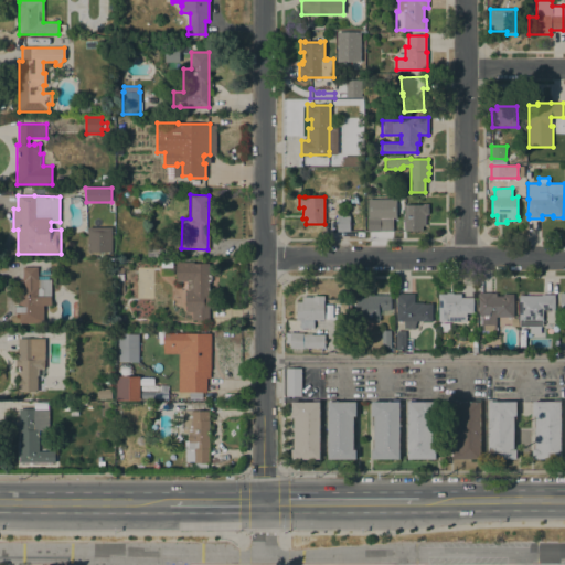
[(404,204),(424,204),(427,204),(427,214),(425,214),(425,225),(422,225),(422,231),(404,231),(404,204)]
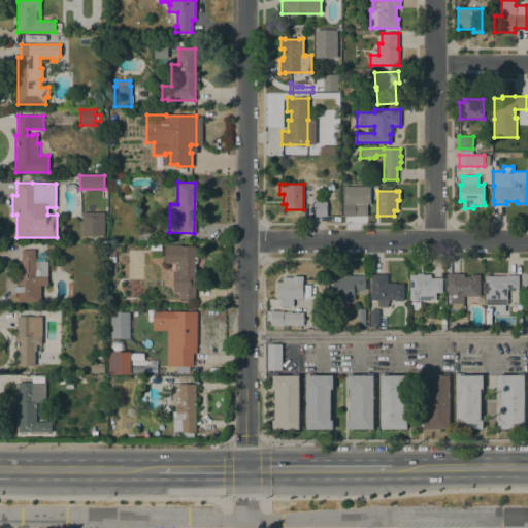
[(327,217),(315,216),(315,202),(317,202),(317,199),(320,199),(320,202),(327,202),(327,217)]
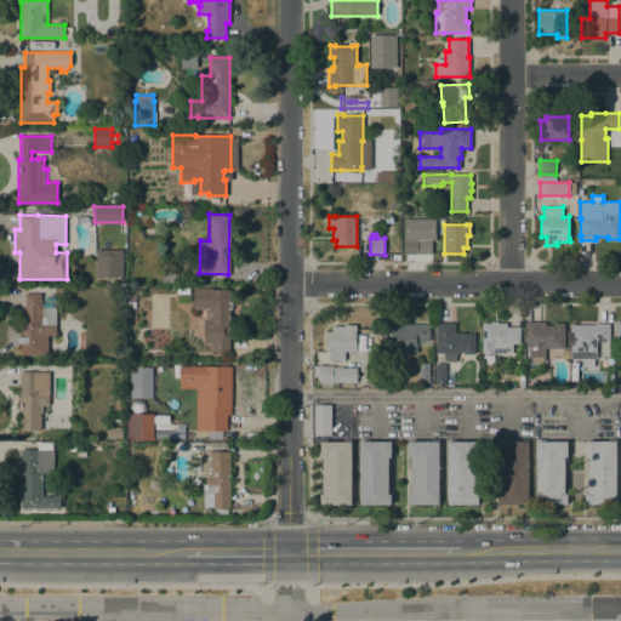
[(419,238),(419,255),(404,255),(404,238),(419,238)]
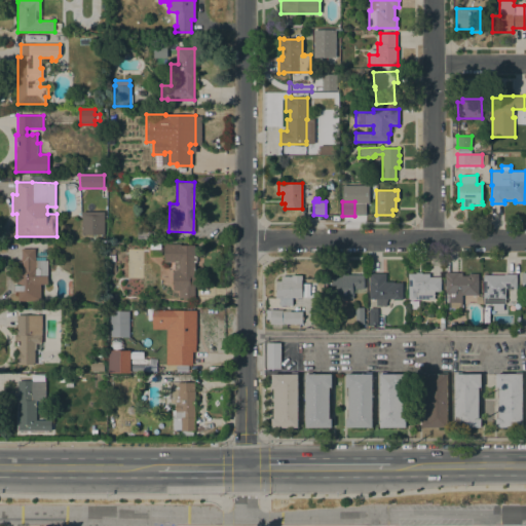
[(104,212),(104,234),(82,234),(82,212),(104,212)]
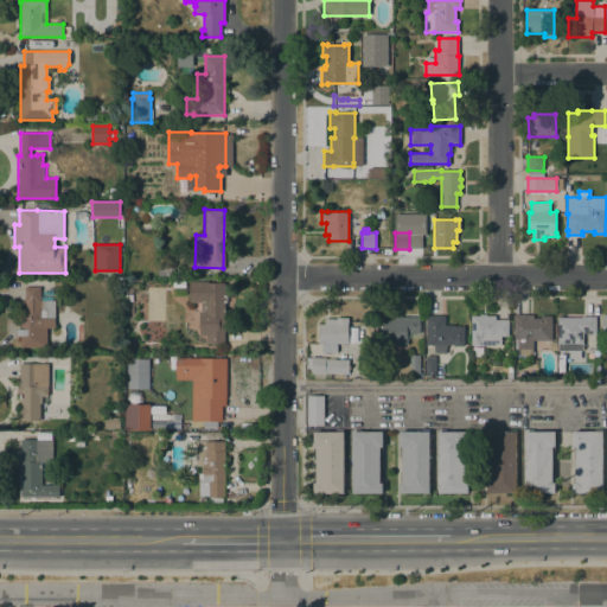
[(170,267),(170,276),(159,276),(158,267),(170,267)]
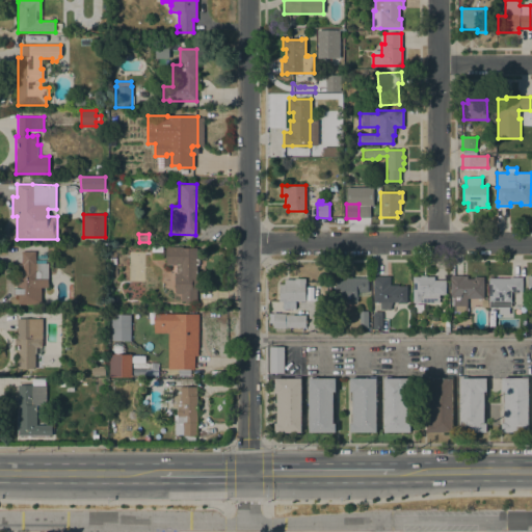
[(182,300),(182,294),(176,294),(176,273),(177,273),(177,265),(166,265),(166,246),(183,246),(183,247),(197,247),(197,300),(182,300)]
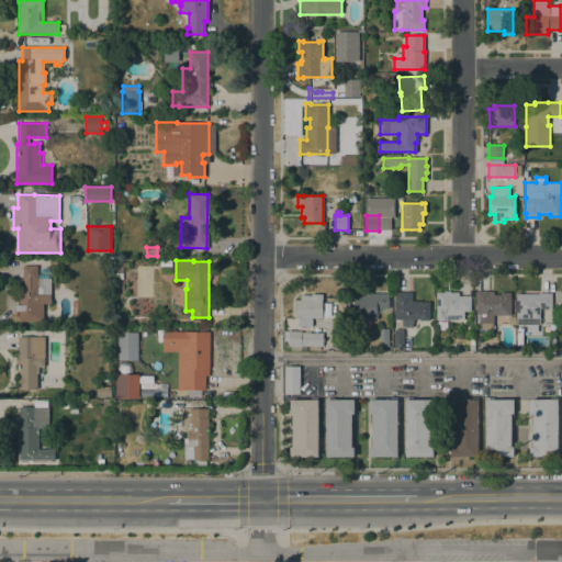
[(52,278),(51,304),(44,304),(43,322),(20,322),(20,312),(15,312),(15,304),(20,304),(20,285),(19,285),(19,279),(23,279),(23,266),(37,266),(37,267),(49,267),(49,278),(52,278)]
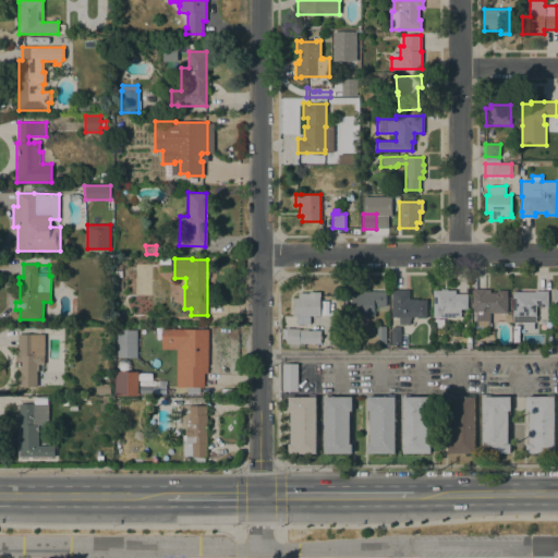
[(440,318),(440,317),(434,317),(433,290),(441,290),(441,289),(448,289),(448,290),(456,290),(456,294),(468,294),(468,308),(461,308),(461,317),(440,318)]
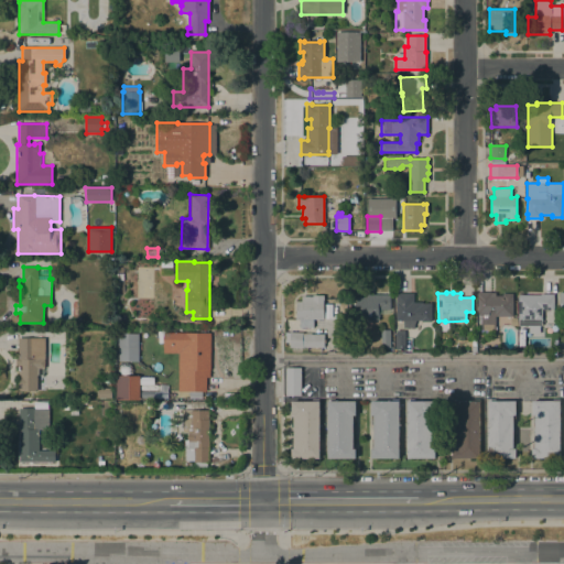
[(491,292),(491,293),(496,292),(496,295),(502,295),(502,293),(510,293),(512,295),(513,316),(496,316),(496,333),(481,333),(481,323),(478,323),(478,315),(481,315),(481,313),(478,313),(477,292),(491,292)]
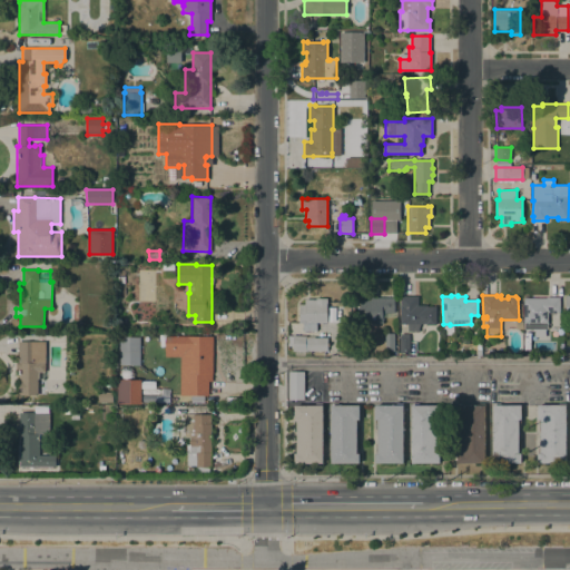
[(401,296),(418,296),(419,305),(426,305),(426,306),(435,306),(435,325),(425,325),(425,324),(421,324),(419,328),(419,331),(408,332),(408,324),(401,324),(401,296)]
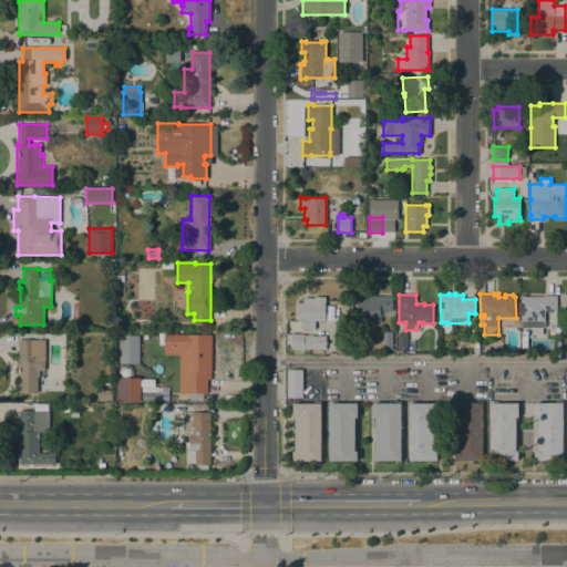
[(358,321),(358,298),(367,299),(367,296),(392,296),(392,316),(380,316),(380,322),(373,321),(358,321)]
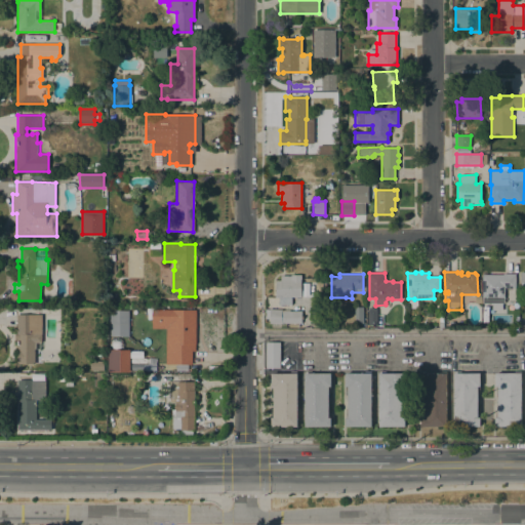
[(502,275),(502,274),(515,274),(515,287),(503,287),(503,303),(503,306),(493,306),(493,303),(492,303),(492,306),(488,306),(488,303),(487,303),(487,306),(483,306),(483,303),(482,303),(482,275),(502,275)]
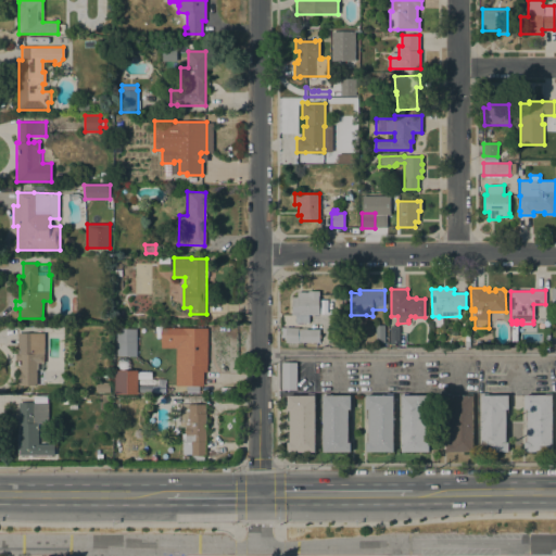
[(292,315),(292,297),(298,297),(298,292),(308,292),(308,291),(319,291),(319,295),(318,295),(318,315),(308,315),(308,323),(295,323),(295,315),(292,315)]
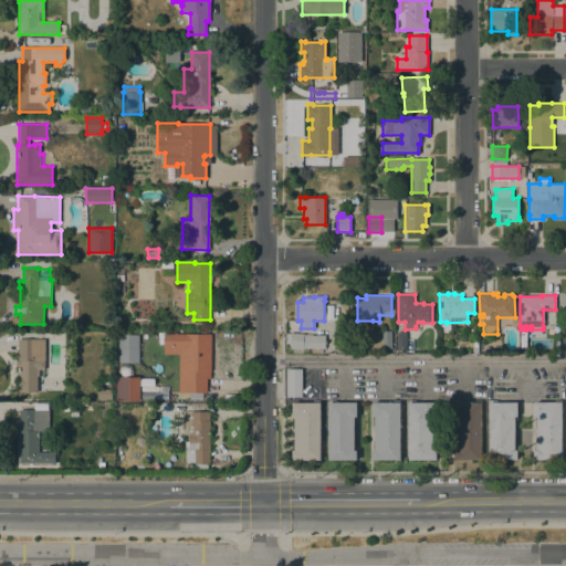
[(383,331),(391,331),(391,348),(383,348),(383,331)]
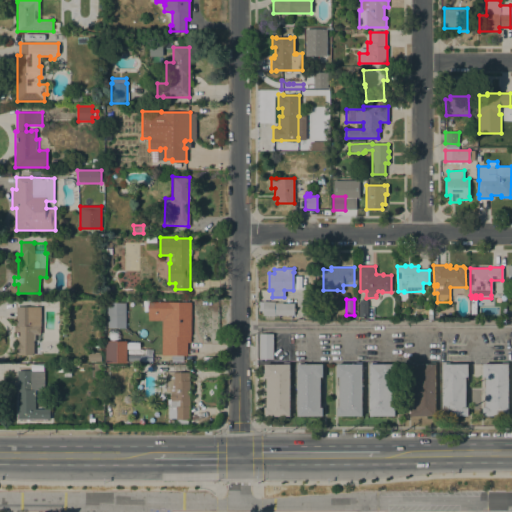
[(359,302),(360,302),(360,300),(367,300),(367,302),(368,302),(368,317),(359,317),(359,302)]
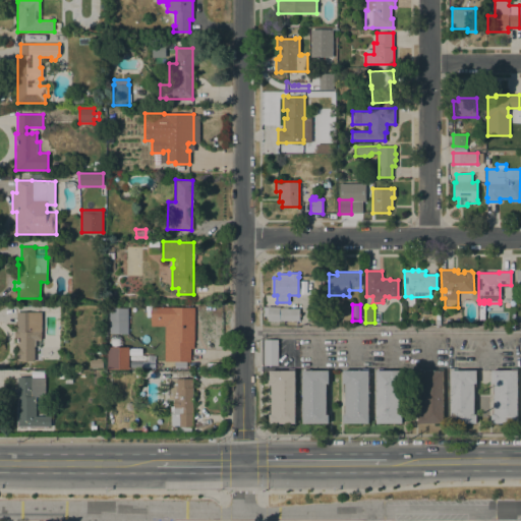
[(279,321),(268,321),(268,316),(263,316),(264,306),(268,307),(268,306),(280,306),(280,307),(288,307),(288,308),(299,308),(299,321),(279,321)]
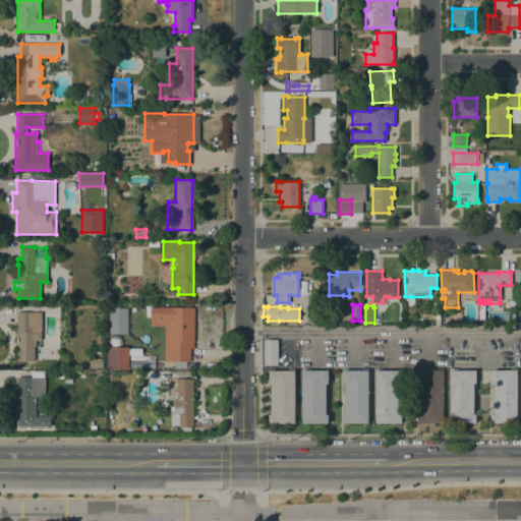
[(127,334),(127,308),(109,307),(108,334),(127,334)]
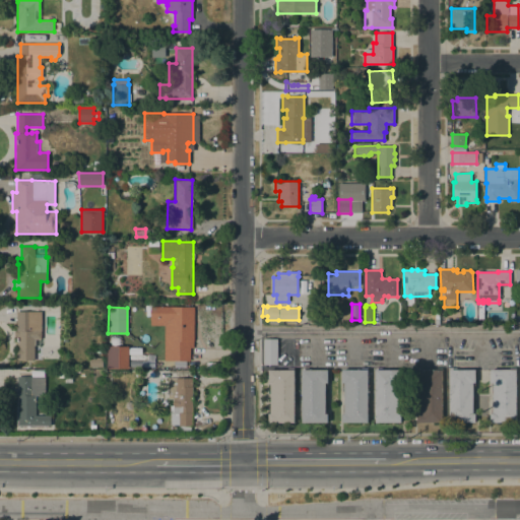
[(165,325),(150,325),(150,307),(194,307),(194,341),(194,348),(190,348),(190,361),(165,361),(165,325)]
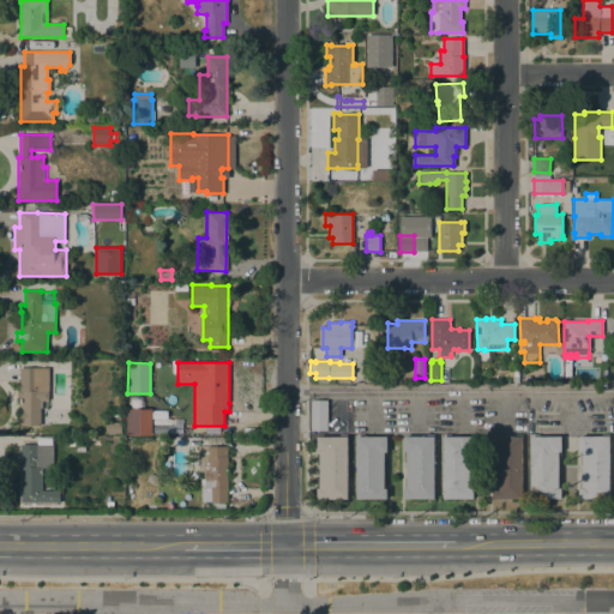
[(19,426),(19,397),(18,397),(18,390),(20,390),(19,368),(48,368),(49,408),(41,408),(41,426),(19,426)]
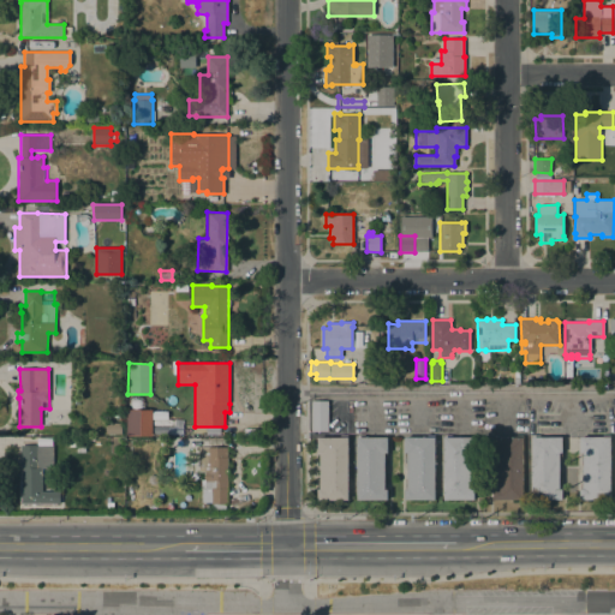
[(153,410),(153,436),(127,436),(127,410),(135,410),(132,408),(130,407),(130,405),(130,402),(130,400),(131,399),(132,398),(135,396),(137,396),(139,396),(142,398),(143,399),(143,401),(144,404),(143,406),(143,408),(142,410),(153,410)]
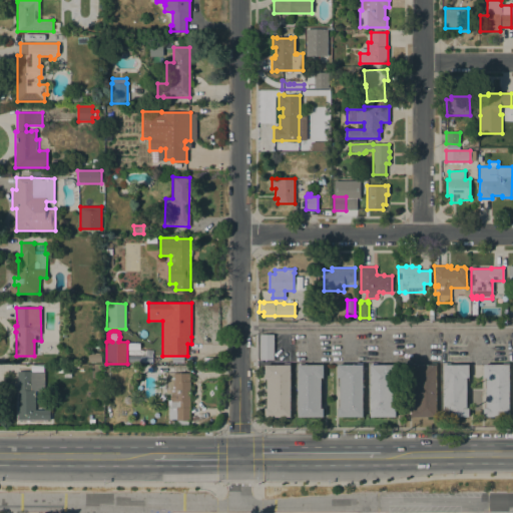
[(274,360),(260,360),(260,335),(274,335),(274,360)]
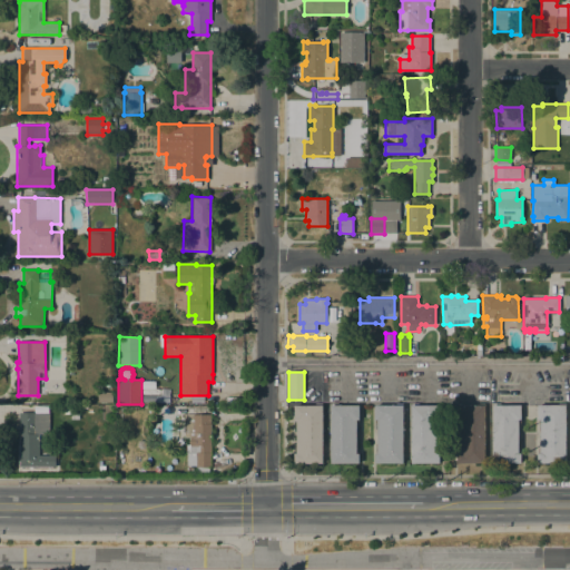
[(98,402),(98,392),(112,392),(112,402),(98,402)]
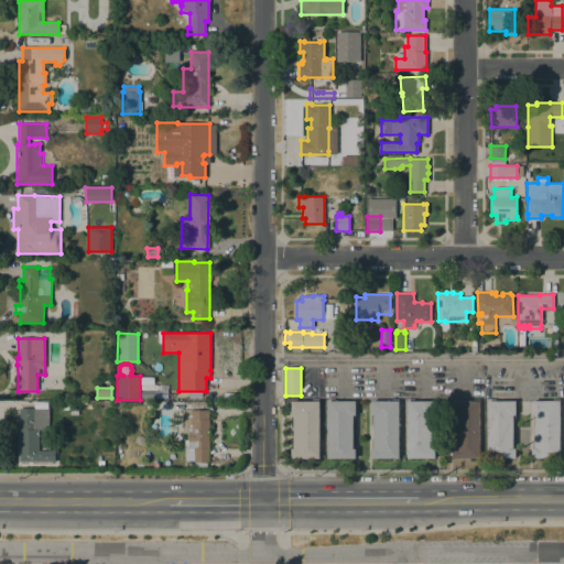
[(312,401),(313,399),(320,399),(320,458),(292,458),(292,448),(294,448),(294,415),(292,415),(292,401),(312,401)]
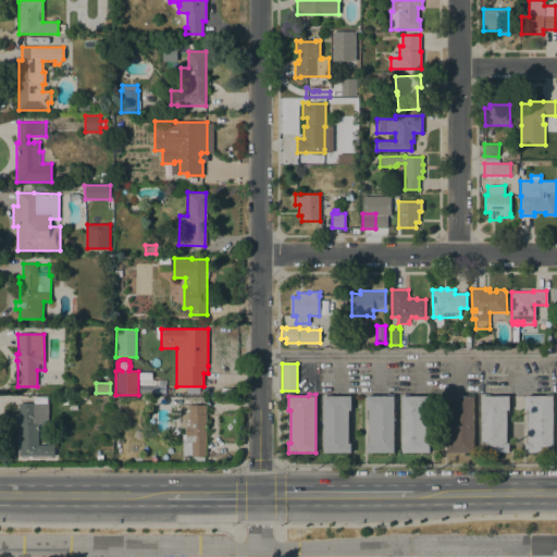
[(324,394),(331,394),(331,396),(351,396),(351,410),(349,410),(348,443),(351,443),(350,453),(323,453),(324,394)]
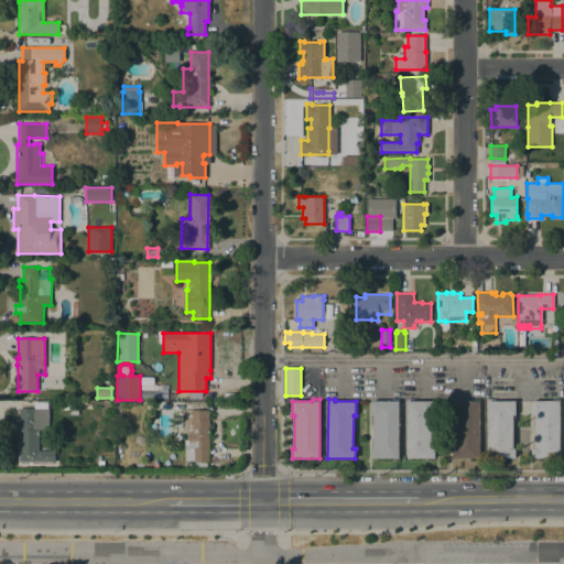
[(391,401),(391,399),(399,399),(399,402),(399,458),(371,458),(371,448),(373,448),(373,415),(371,415),(371,401),(391,401)]
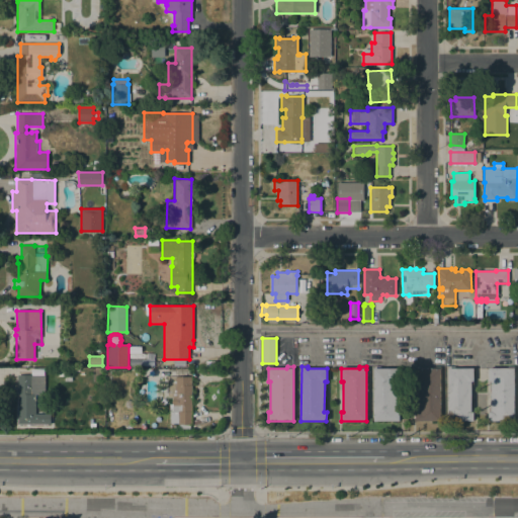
[(374,368),(374,366),(380,366),(380,368),(400,368),(400,381),(397,381),(397,412),(400,412),(400,421),(374,421),(374,368)]
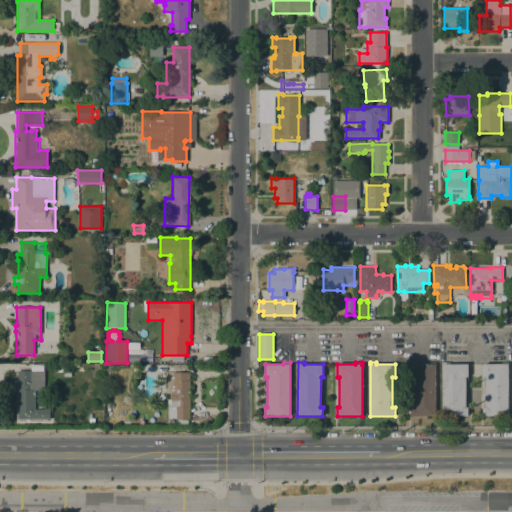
[(410,407),(413,407),(412,377),(410,377),(410,364),(429,364),(429,362),(435,362),(435,416),(410,416),(410,407)]
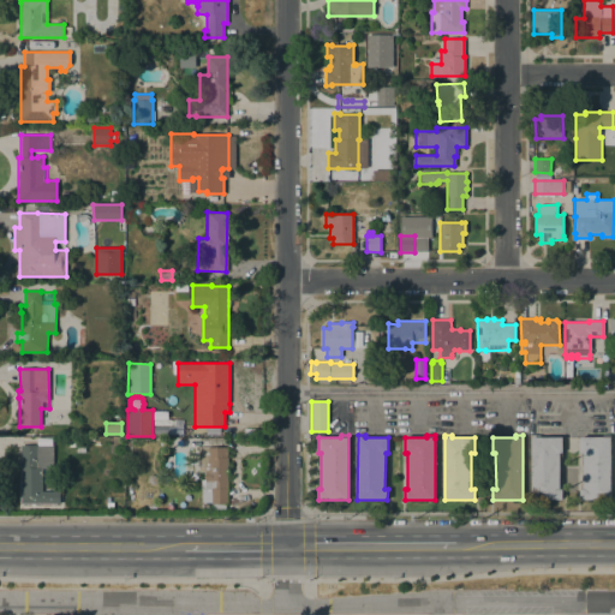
[(532,500),(532,435),(539,435),(539,437),(562,437),(562,453),(560,453),(560,489),(562,489),(562,500),(532,500)]
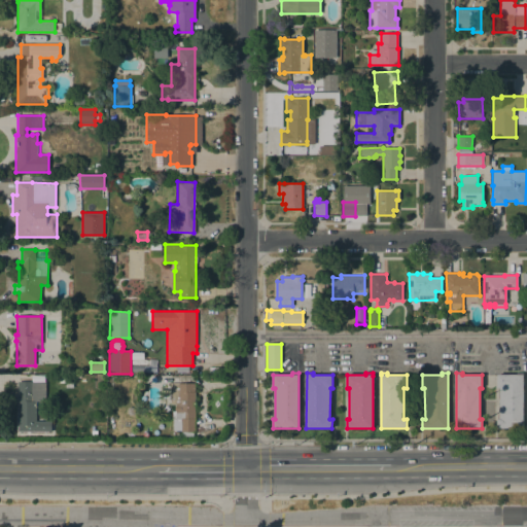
[(517,375),(517,373),(523,373),(523,428),(497,428),(497,419),(499,419),(499,388),(497,388),(497,375),(517,375)]
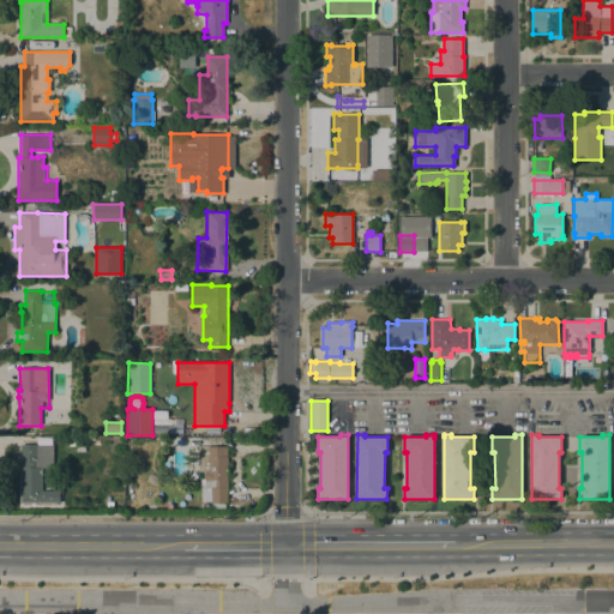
[(53,445),(53,468),(42,468),(42,491),(59,491),(59,503),(22,503),(22,445),(37,445),(49,445),(53,445)]
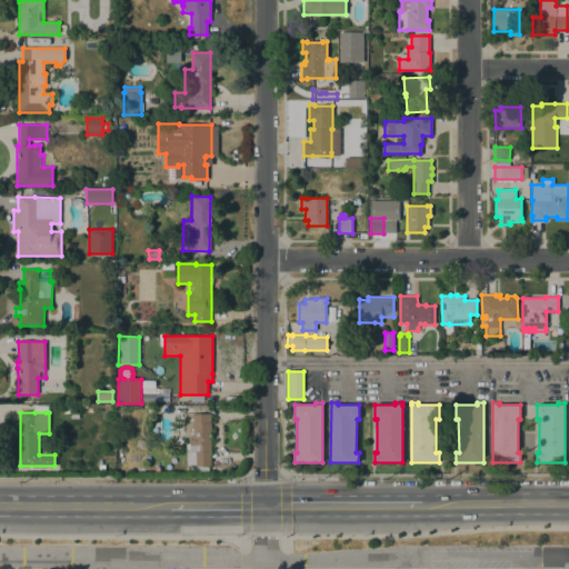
[(210,466),(209,466),(209,472),(197,472),(197,466),(196,466),(196,452),(190,452),(190,437),(183,437),(183,413),(210,413),(210,466)]
